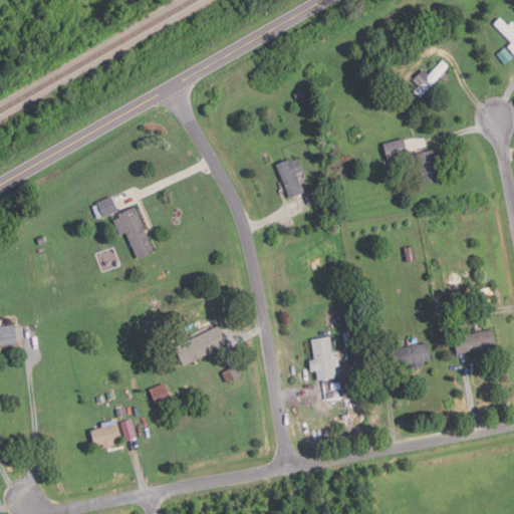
[(513,53),(508,47),(512,42),(494,24),(500,18),(508,26),(512,22),(513,23),(513,53)]
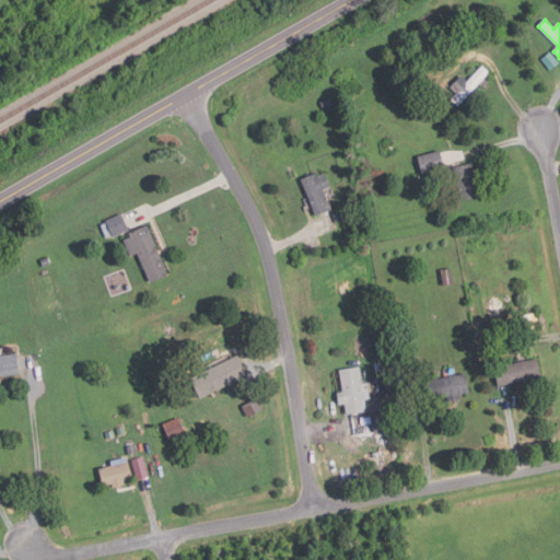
[(458,106),(451,100),(457,93),(451,88),(462,76),(468,82),(482,66),(489,72),(458,106)]
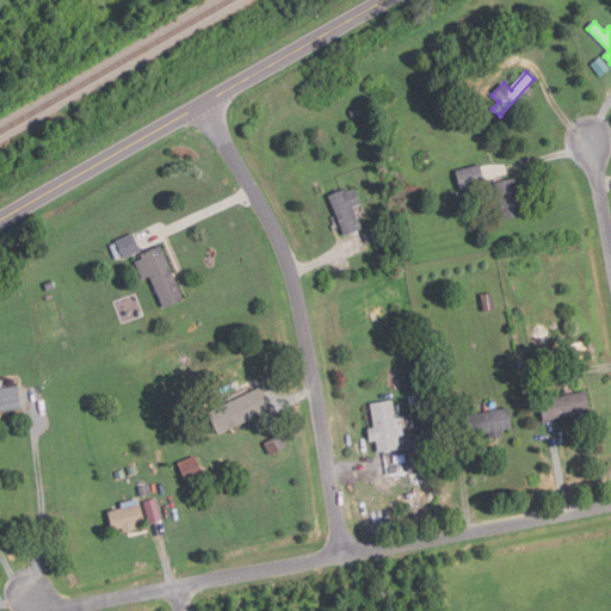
[(364,113),(353,118),(350,111),(359,105),(364,113)]
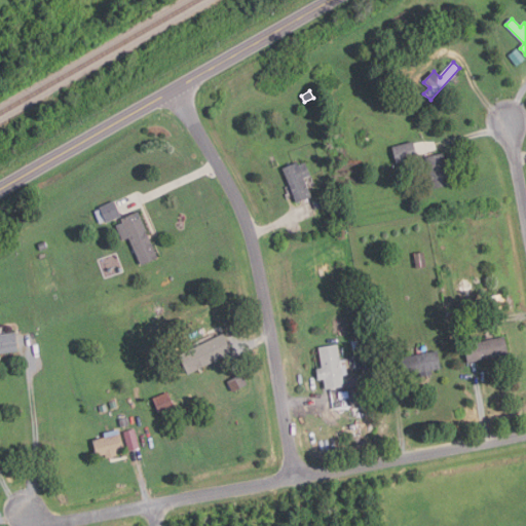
[(397,163),(392,147),(414,142),(418,157),(397,163)]
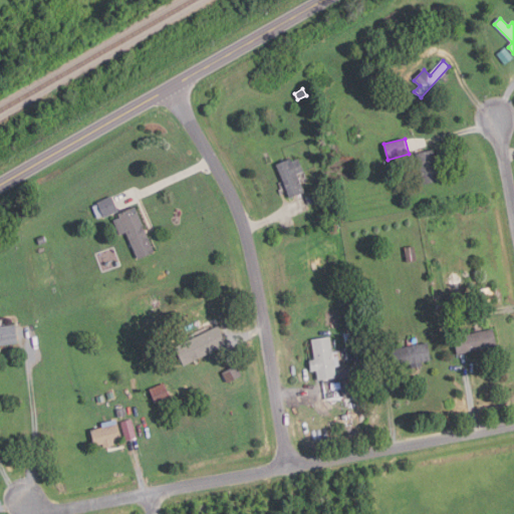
[(425,184),(417,155),(433,150),(441,180),(425,184)]
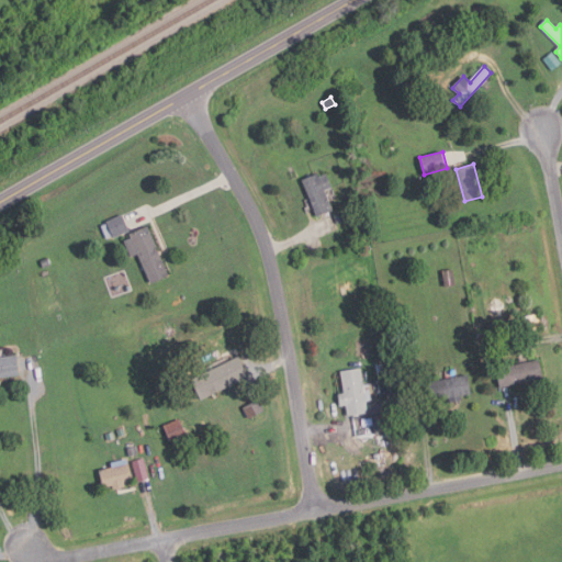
[(317,216),(302,180),(317,173),(319,178),(327,175),(332,188),(324,191),(333,210),(317,216)]
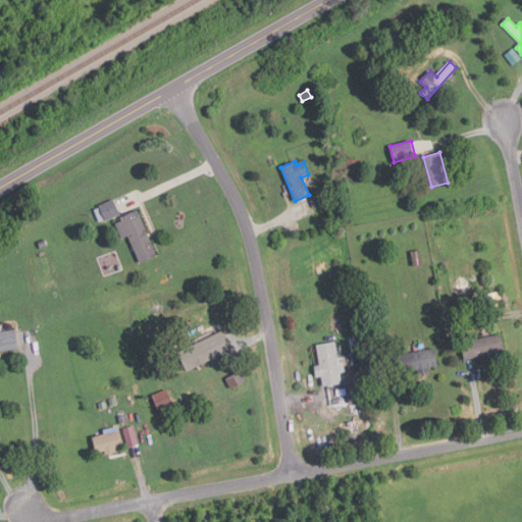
[(313,208),(311,200),(317,198),(319,206),(313,208)]
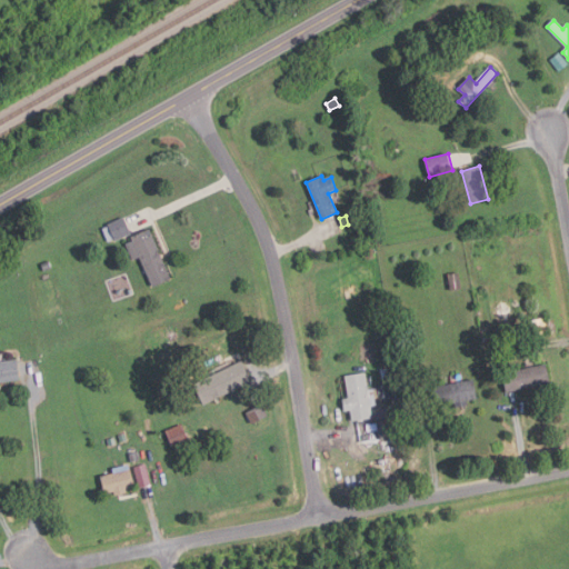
[(108,242),(102,229),(109,227),(108,225),(125,218),(130,233),(108,242)]
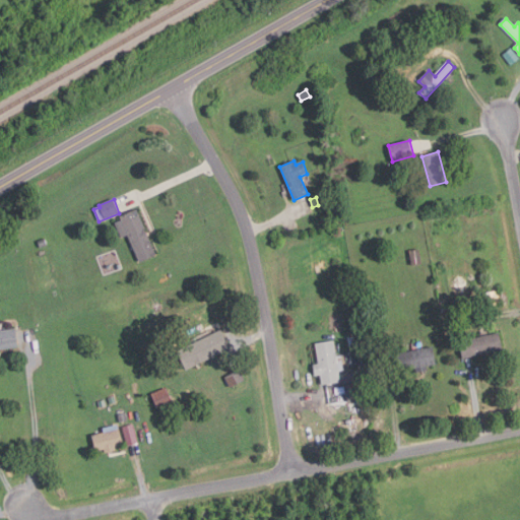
[(139,261),(127,234),(121,236),(115,222),(121,219),(120,215),(136,208),(155,254),(139,261)]
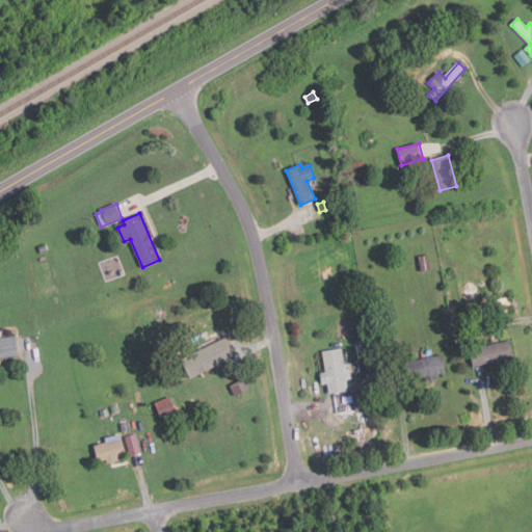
[(49,249),(42,253),(40,245),(46,242),(49,249)]
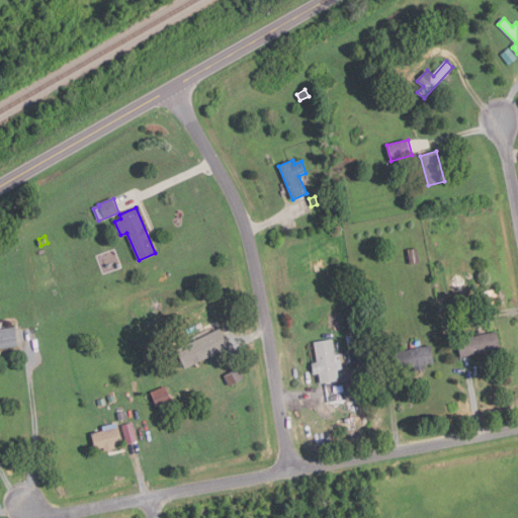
[(411,264),(408,250),(418,249),(420,262),(411,264)]
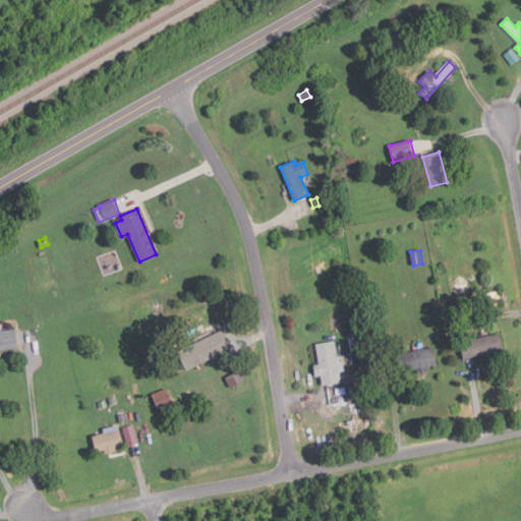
[(502,303),(486,306),(484,293),(500,290),(502,303)]
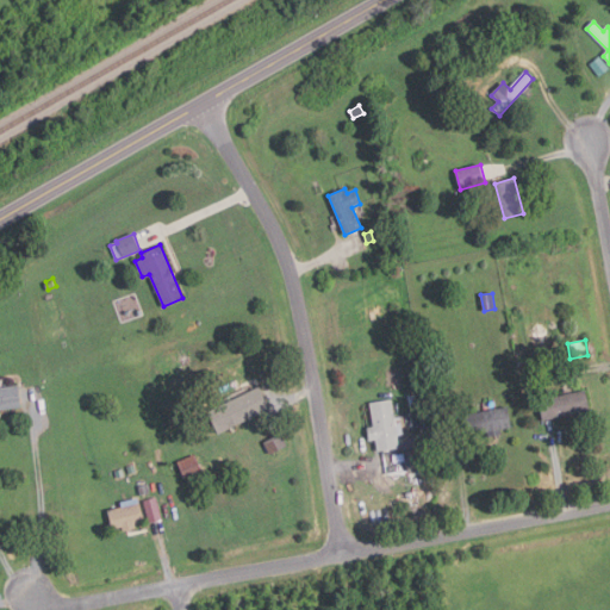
[(555,369),(548,373),(545,366),(551,362),(555,369)]
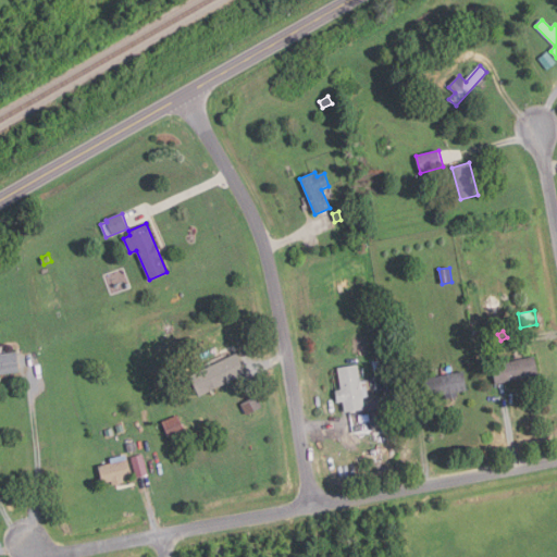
[(220,341),(212,345),(210,338),(217,335),(220,341)]
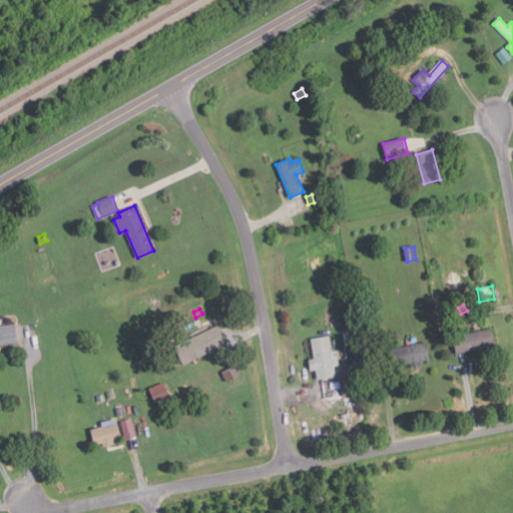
[(0,343),(0,325),(14,323),(17,341),(0,343)]
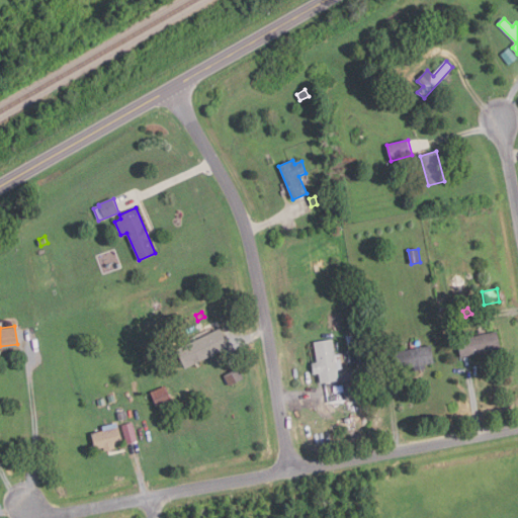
[(185,367),(176,349),(221,327),(230,345),(185,367)]
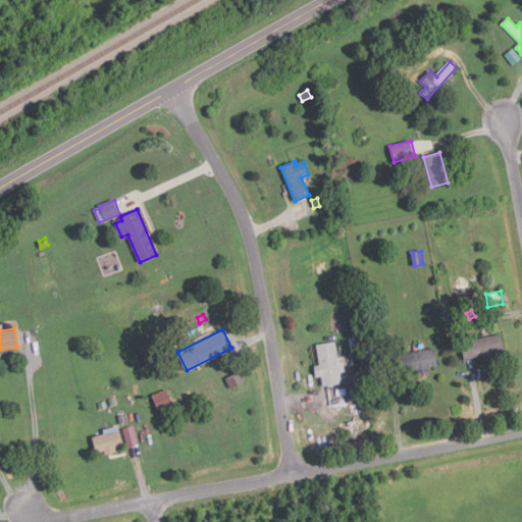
[(464,359),(460,342),(501,332),(505,350),(493,353),(494,356),(486,358),(485,354),(464,359)]
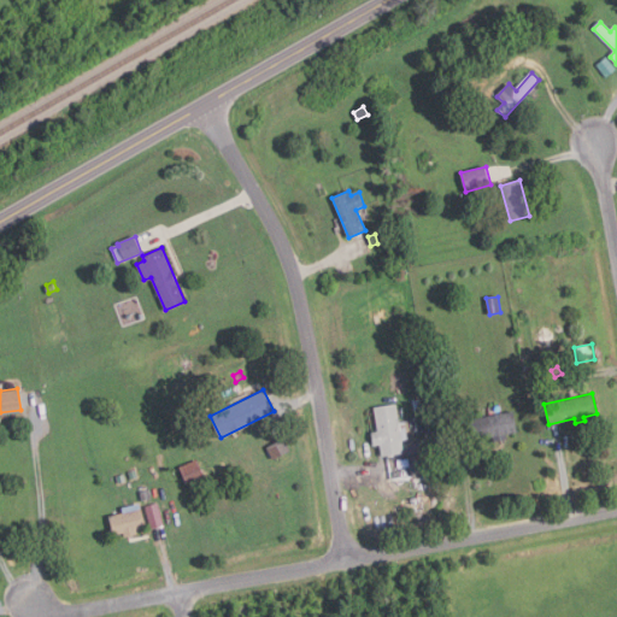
[(382,456),(380,444),(372,445),(371,432),(377,430),(374,406),(397,403),(399,421),(405,419),(409,439),(403,440),(405,452),(382,456)]
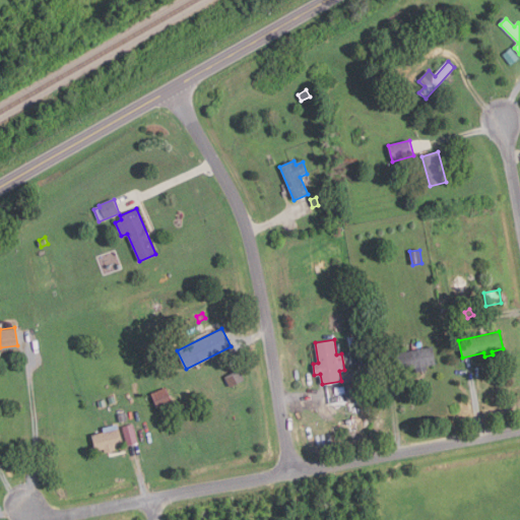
[(399,370),(396,352),(433,345),(436,364),(427,365),(428,369),(415,371),(415,367),(399,370)]
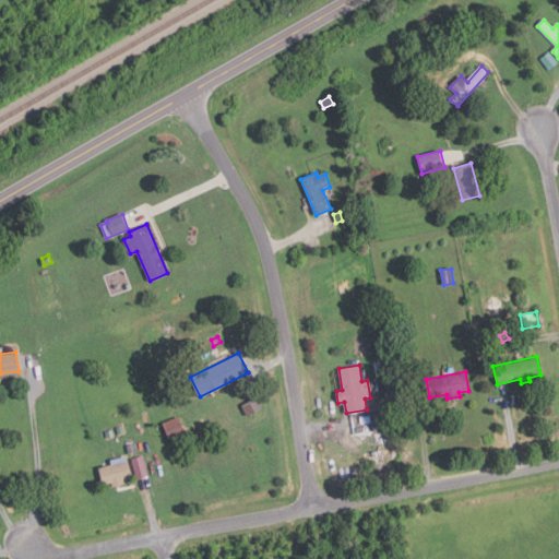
[(423,396),(409,399),(407,385),(420,383),(423,396)]
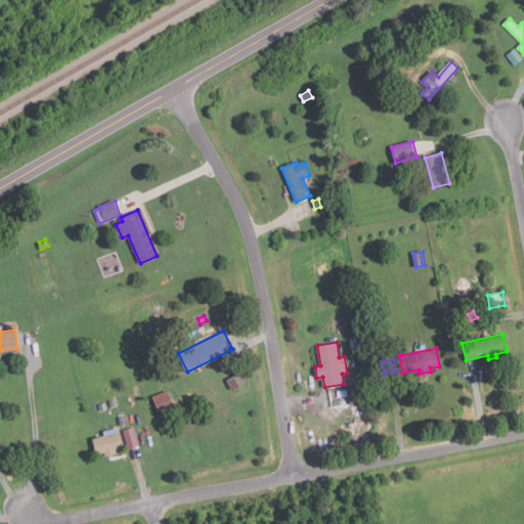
[(247,382),(232,389),(226,379),(241,372),(247,382)]
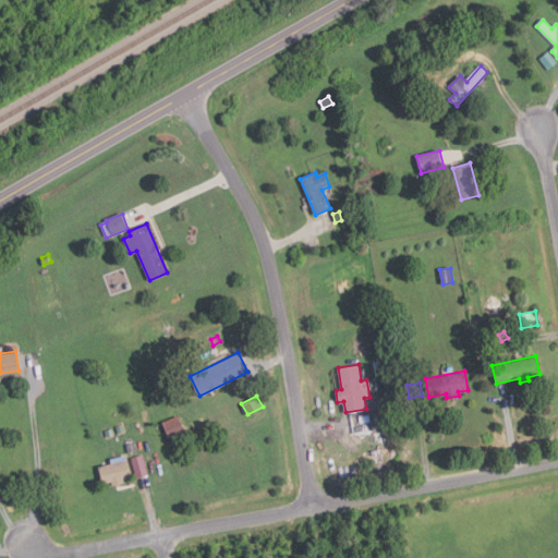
[(387,407),(390,428),(373,432),(368,410),(387,407)]
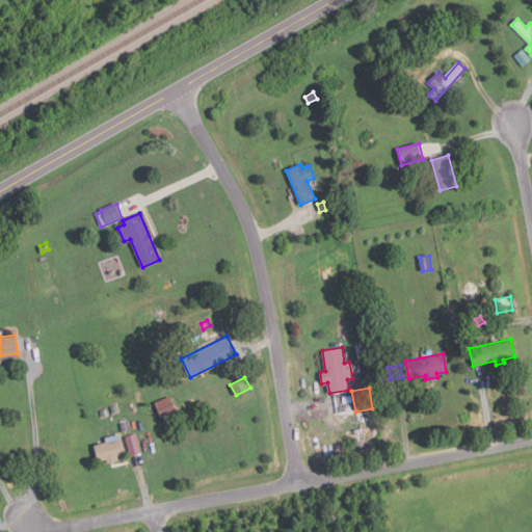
[(161,419),(155,402),(170,396),(177,413),(161,419)]
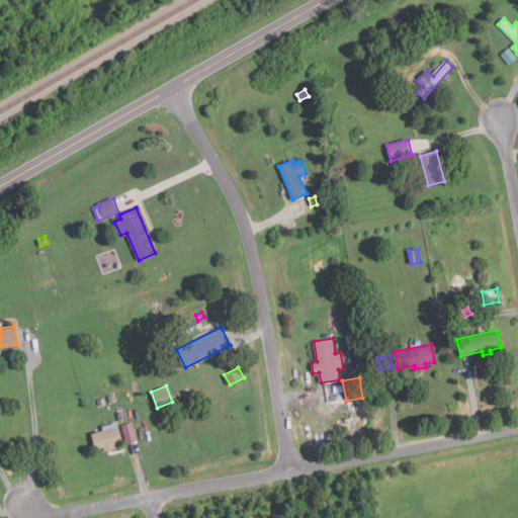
[(116,400),(109,402),(108,396),(114,394),(116,400)]
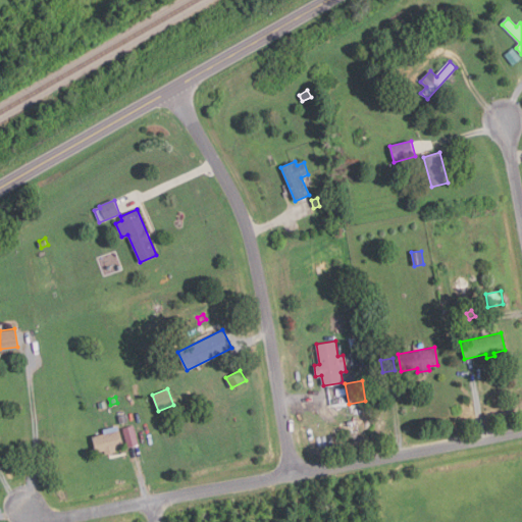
[(127,421),(119,423),(117,415),(125,413),(127,421)]
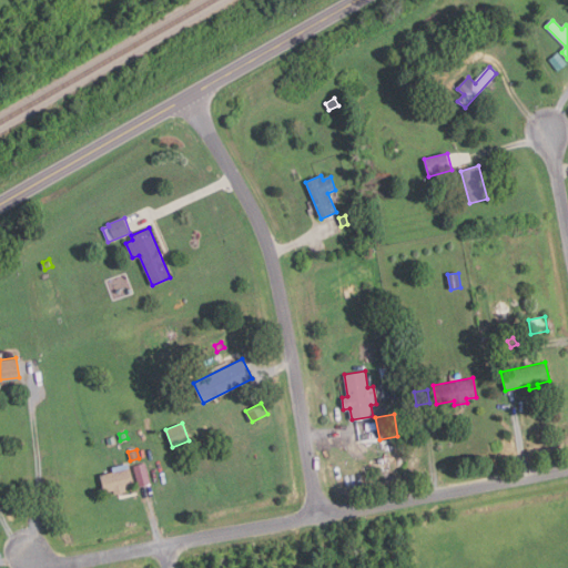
[(151,484),(139,487),(133,466),(145,463),(151,484)]
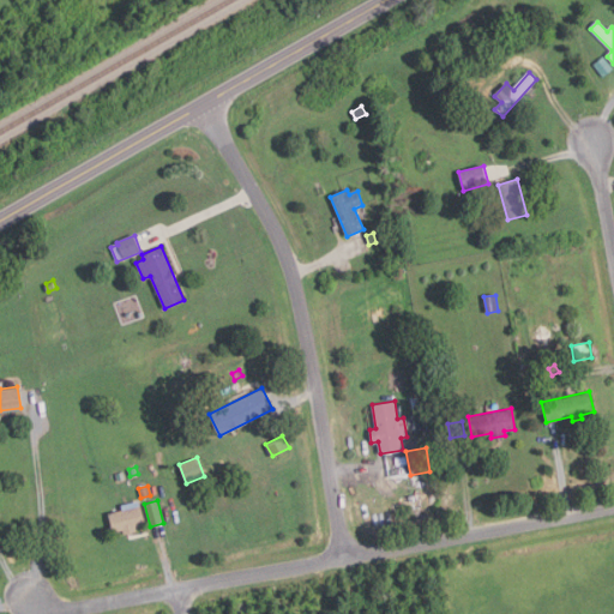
[(124,533),(122,528),(113,530),(108,513),(125,509),(124,506),(136,504),(136,506),(140,505),(145,524),(136,527),(137,529),(124,533)]
